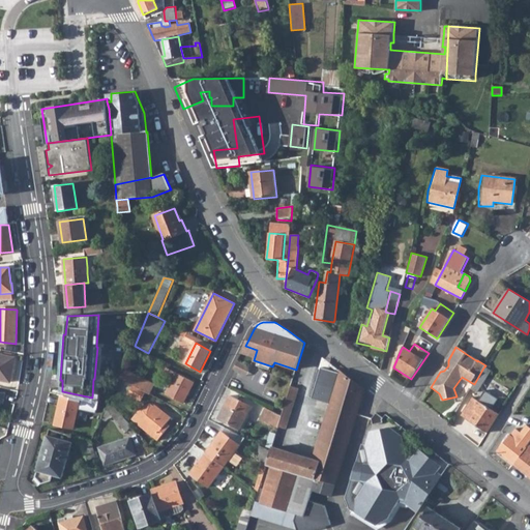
[(0,354),(0,380),(10,382),(15,357),(0,354)]
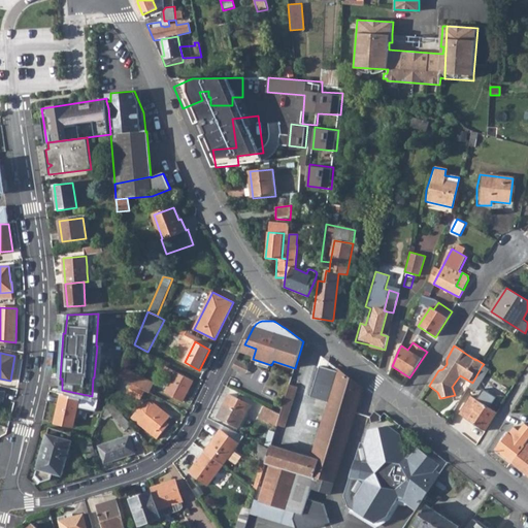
[(248,373),(252,365),(237,359),(234,367),(248,373)]
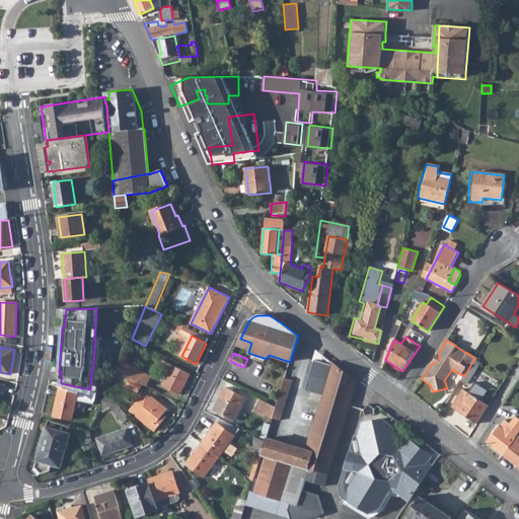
[(265,442),(262,454),(266,456),(254,493),(297,506),(303,488),(305,480),(324,487),(329,471),(332,460),(346,419),(350,403),(357,382),(332,363),(332,366),(314,360),(305,390),(323,395),(306,450),(267,437),(265,442)]
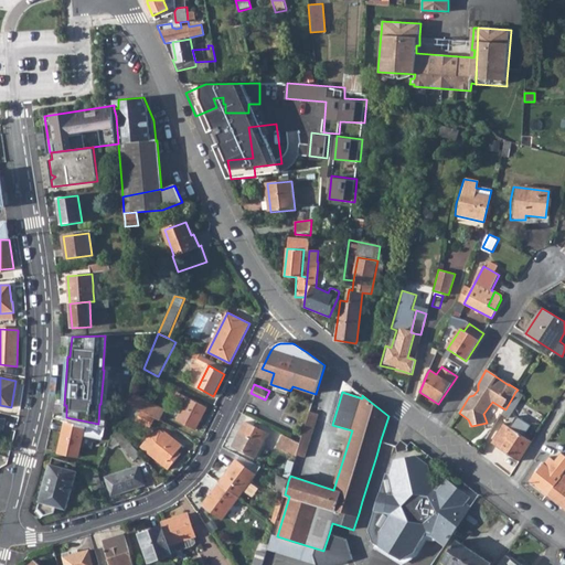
[(505,409),(503,413),(510,417),(522,396),(515,392),(505,409)]
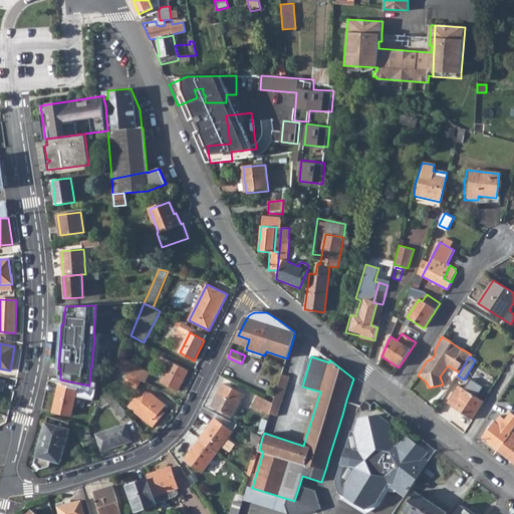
[(120,357),(116,366),(130,373),(142,379),(146,381),(151,372),(120,357)]
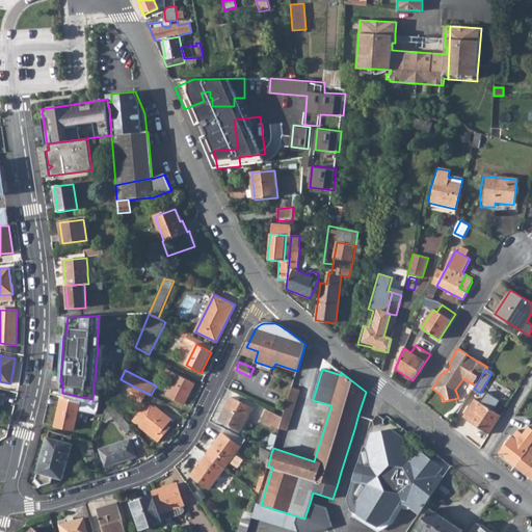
[(167,370),(163,377),(174,382),(166,396),(184,404),(194,384),(167,370)]
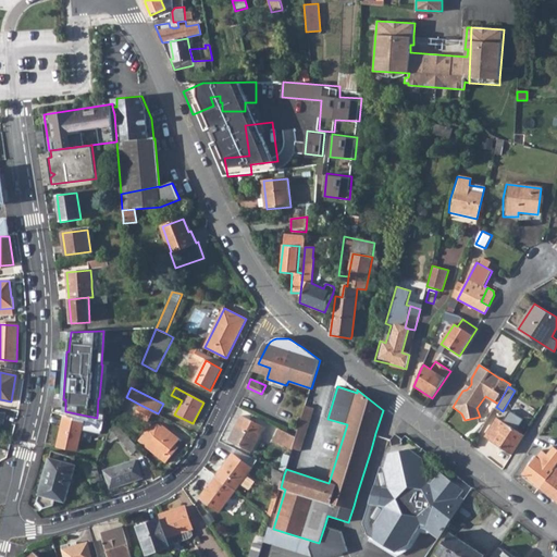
[(140,405),(126,397),(122,408),(134,415),(135,415),(148,422),(153,411),(140,405)]
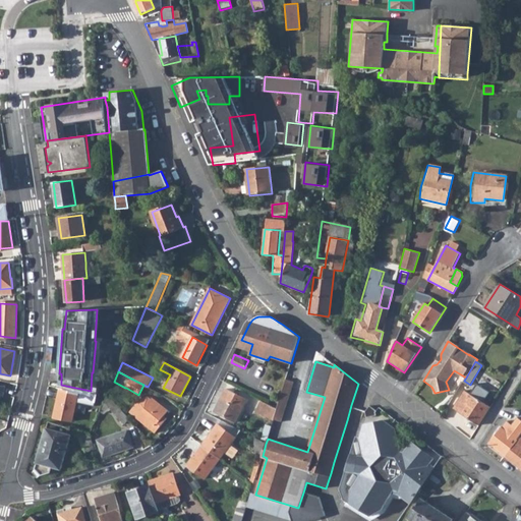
[(277,408),(274,419),(280,421),(293,381),(286,380),(277,408)]
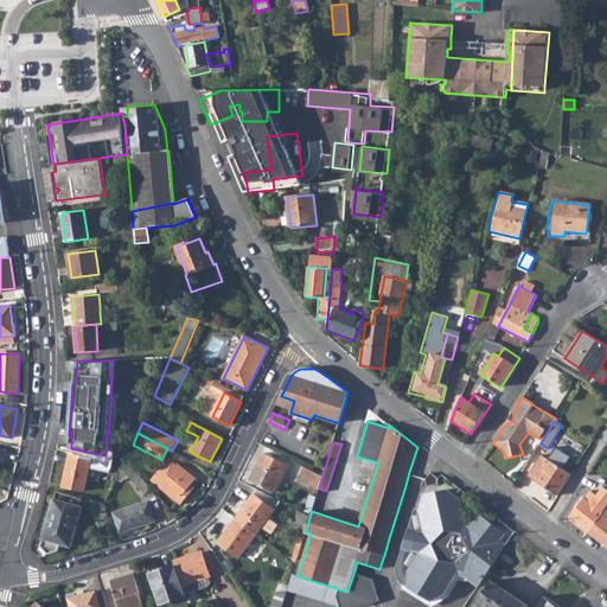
[(263,453),(250,479),(274,492),(288,466),(263,453)]
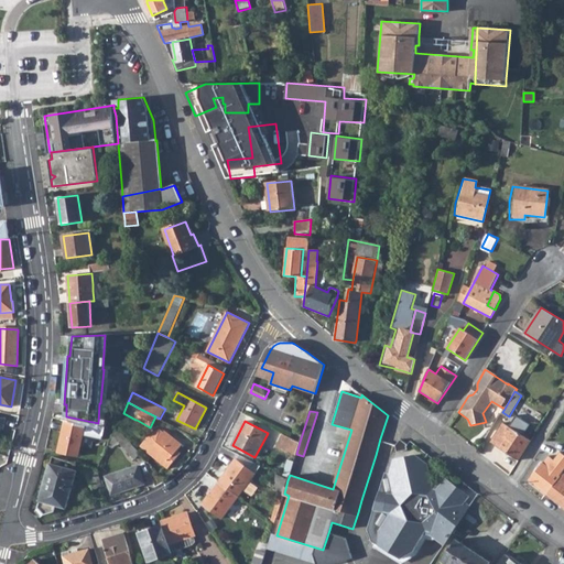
[(65,422),(58,452),(78,456),(85,426),(65,422)]
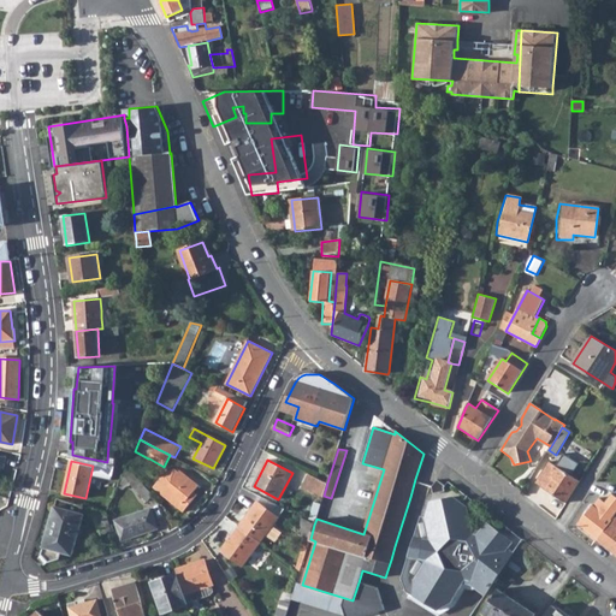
[(537,484),(567,503),(580,481),(550,462),(537,484)]
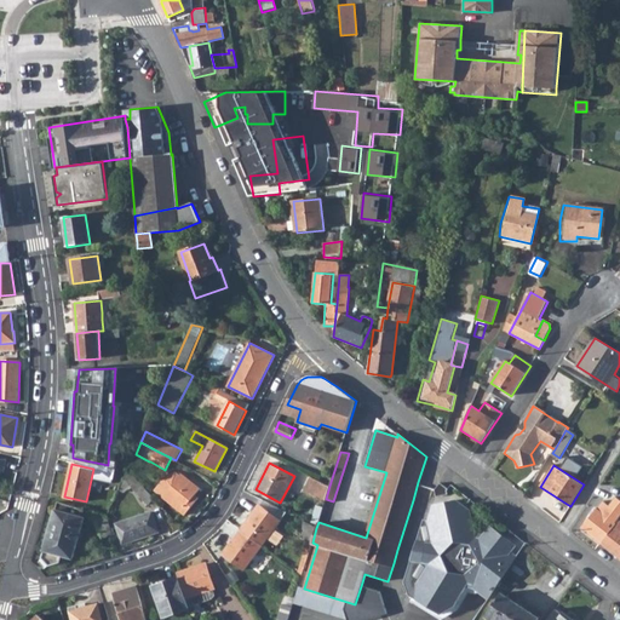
[(128,470),(125,477),(148,504),(155,498),(128,469),(128,470)]
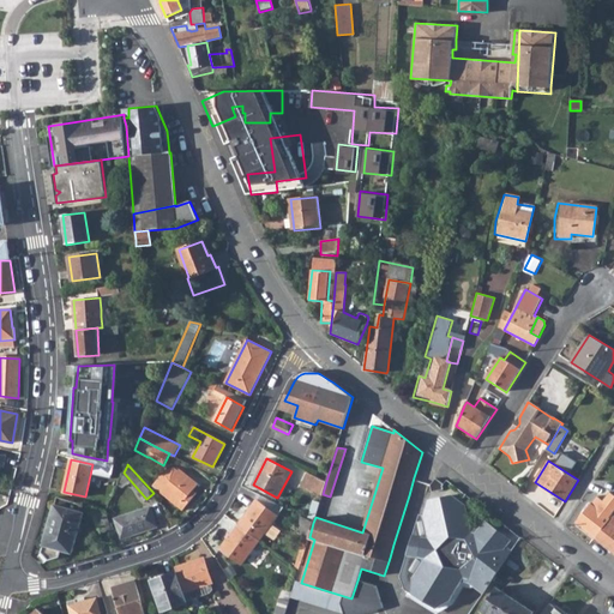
[(161,493),(182,511),(196,494),(193,492),(198,485),(180,469),(179,471),(174,468),(164,473),(154,486),(161,492),(161,493)]
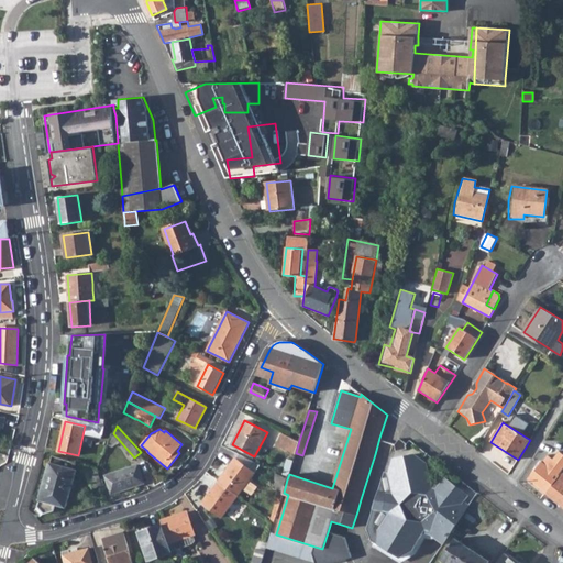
[(277,442),(282,433),(273,429),(268,438),(277,442)]
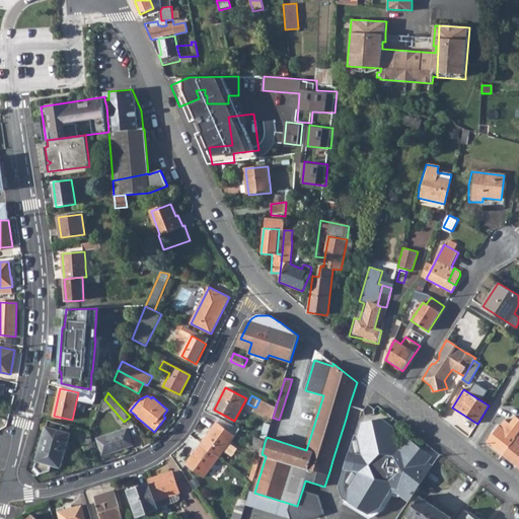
[(369,403),(364,410),(366,416),(375,415),(374,411),(376,409),(369,403)]
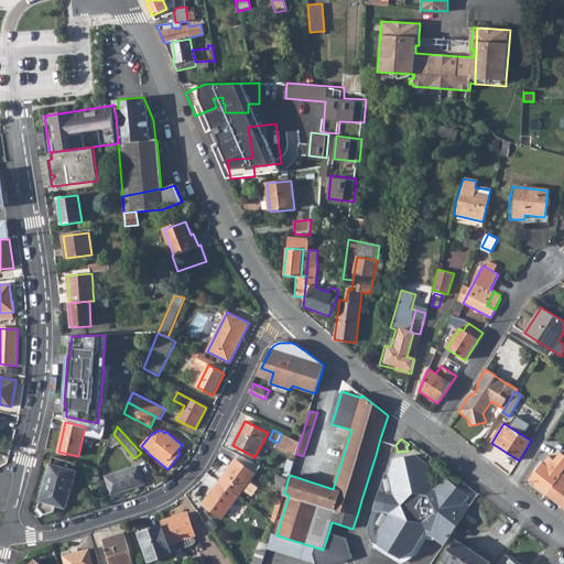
[(563,472),(563,470),(563,454),(560,452),(554,459),(549,455),(543,462),(529,480),(546,494),(561,475),(563,472)]
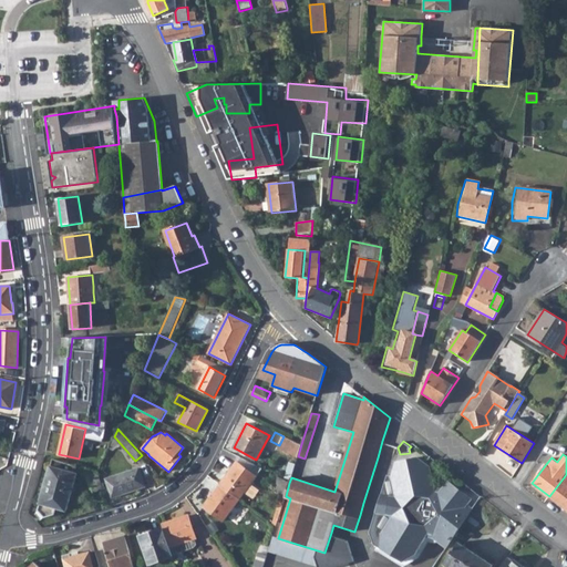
[(374,546),(381,549),(403,563),(416,556),(428,538),(435,538),(435,535),(442,539),(439,543),(446,548),(471,513),(468,511),(467,507),(473,501),(449,481),(442,490),(434,487),(431,467),(419,457),(397,461),(391,475),(395,496),(390,494),(382,494),(370,531),(370,533),(374,546)]
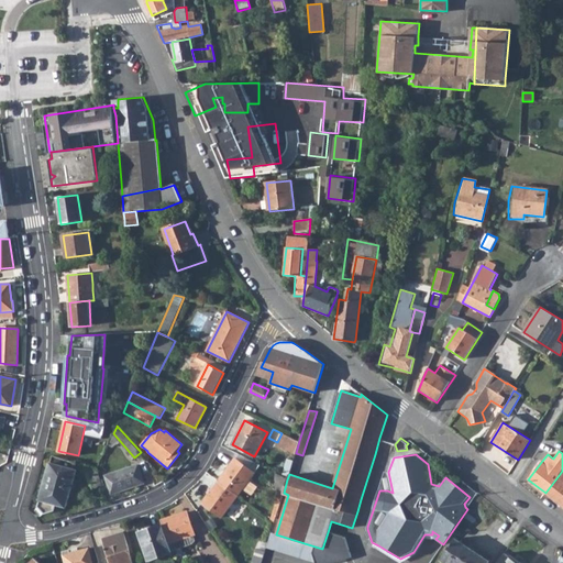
[(53,455),(39,506),(44,514),(55,510),(56,504),(66,507),(77,470),(73,468),(75,462),(53,455)]
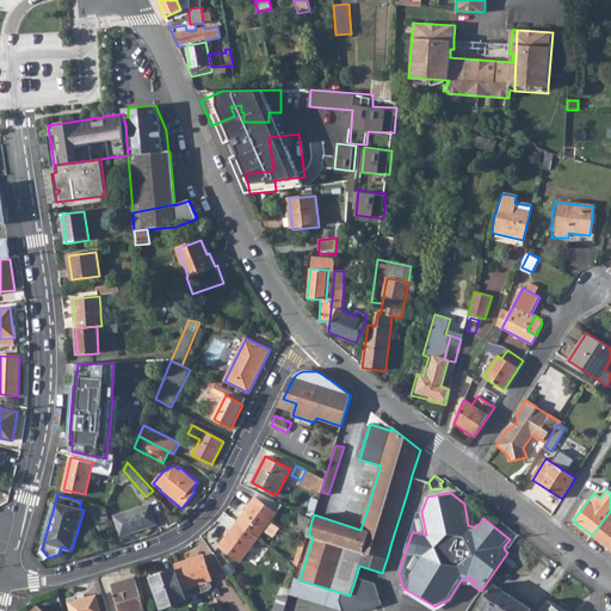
[(254,498),(238,522),(259,537),(276,514),(254,498)]
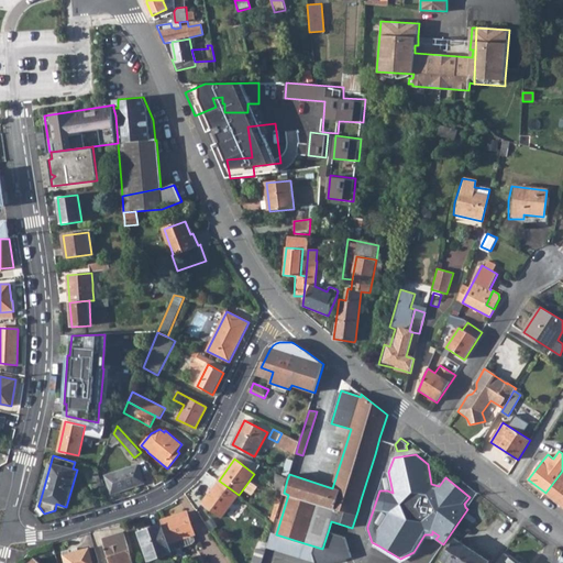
[(98,470),(86,465),(94,488),(102,485),(98,472),(98,470)]
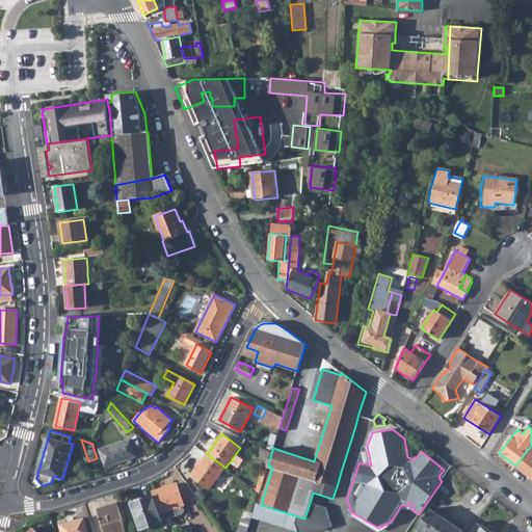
[(130,440),(100,449),(105,467),(136,456),(130,440)]
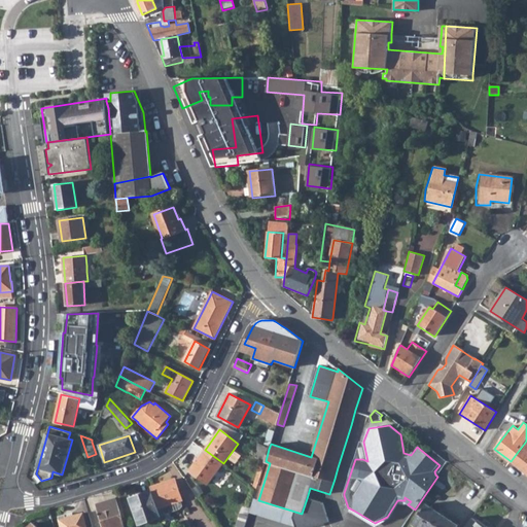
[(524,444),(511,461),(526,475),(526,441),(524,444)]
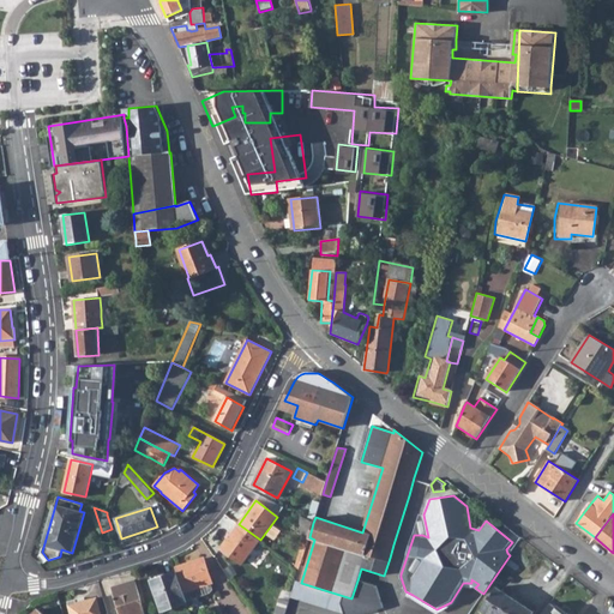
[(313,523),(300,516),(296,522),(300,524),(296,531),(300,534),(309,537),(313,523)]
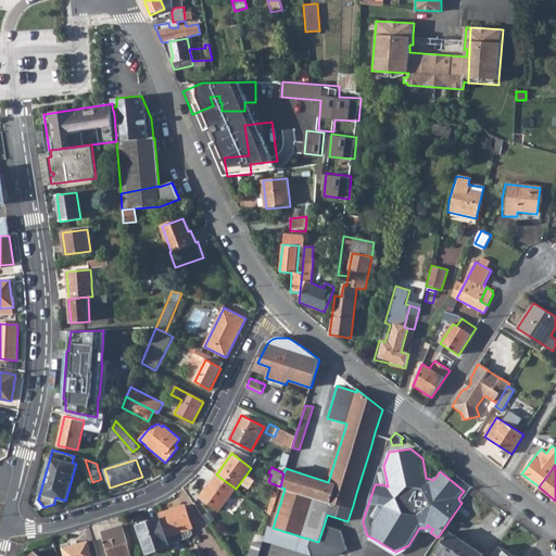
[(236,489),(216,475),(200,496),(219,512),(236,489)]
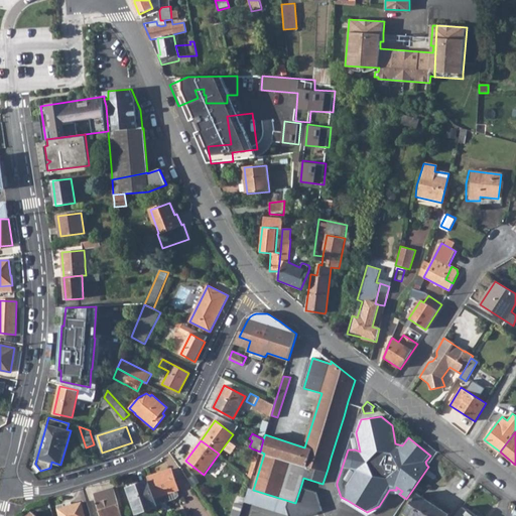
[(171,470),(147,478),(148,482),(154,498),(173,492),(177,491),(171,470)]
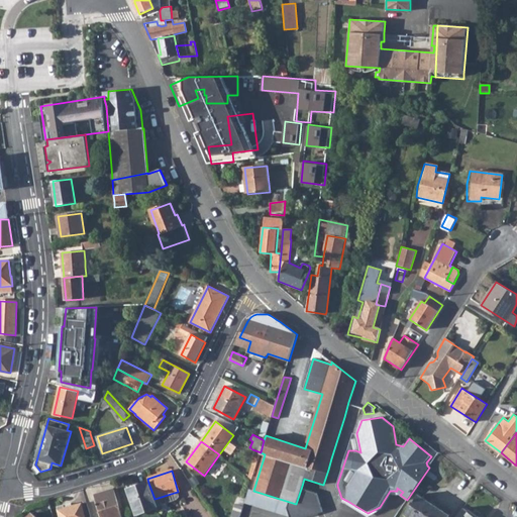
[(154,499),(148,483),(127,489),(136,515),(158,508),(157,504),(154,499)]
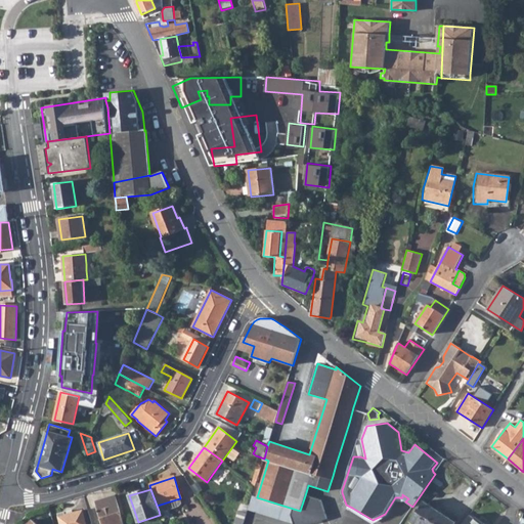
[(257,497),(253,495),(249,508),(294,521),(294,523),(305,523),(328,517),(320,496),(306,492),(300,511),(257,497)]
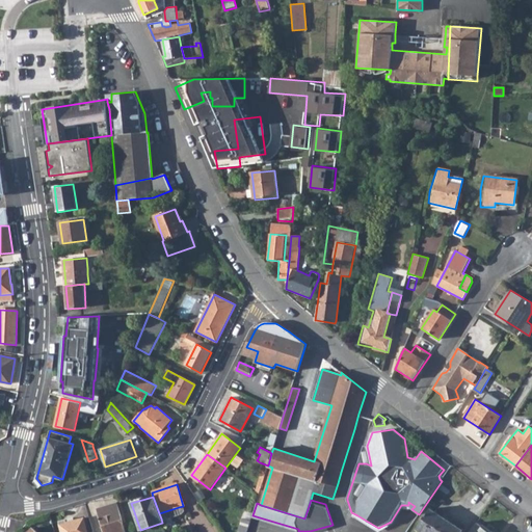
[(109,507),(98,511),(103,531),(125,531),(116,503),(109,507)]
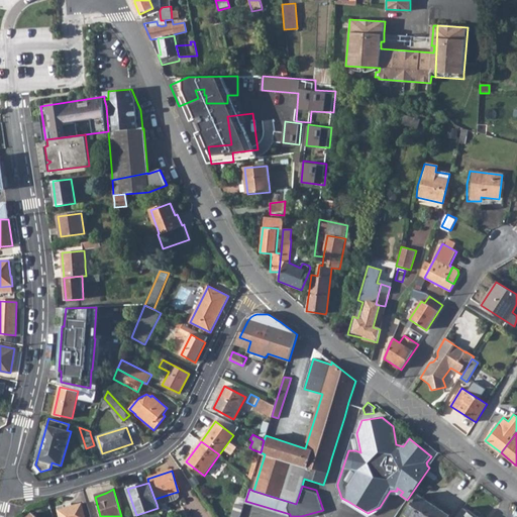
[(174,493),(154,499),(157,504),(175,498),(174,493)]
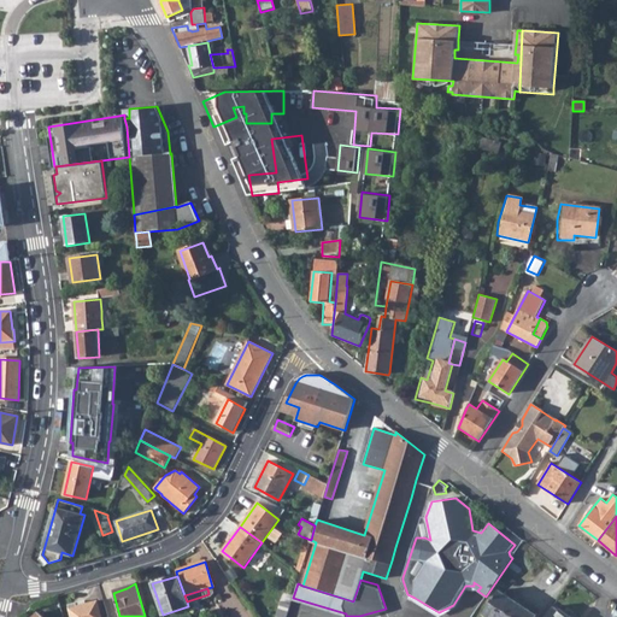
[(498,591),(482,615),(486,616),(535,616),(536,616),(498,591)]
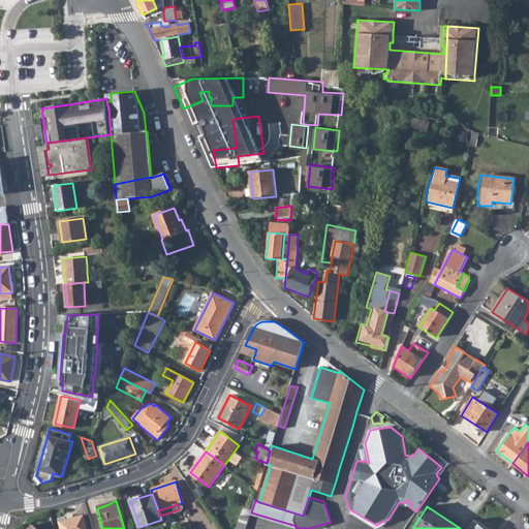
[(66,517),(59,519),(61,528),(86,528),(83,516),(66,520),(66,517)]
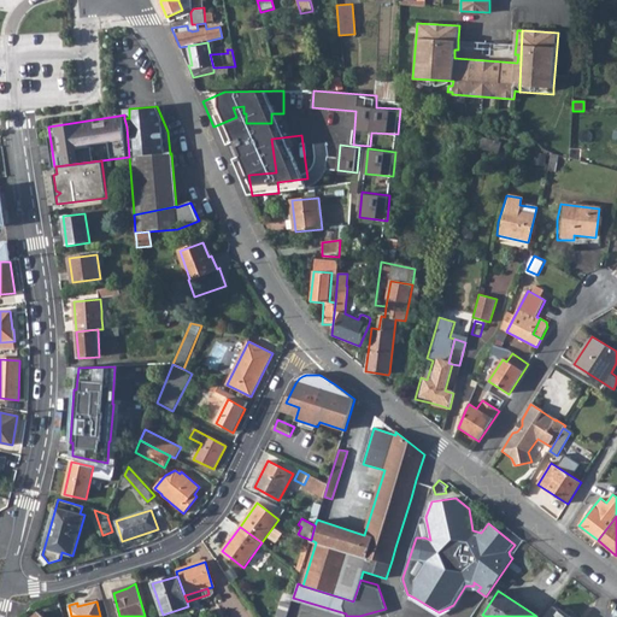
[(276,616),(286,616),(291,605),(281,601),(276,616)]
